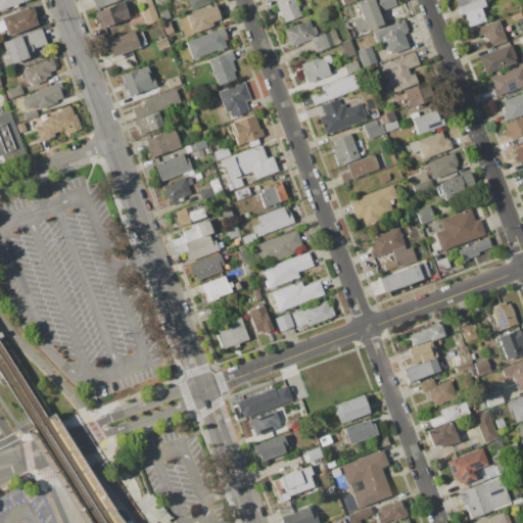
[(0,10),(0,0),(30,0),(17,4),(18,6),(13,8),(12,6),(0,10)]
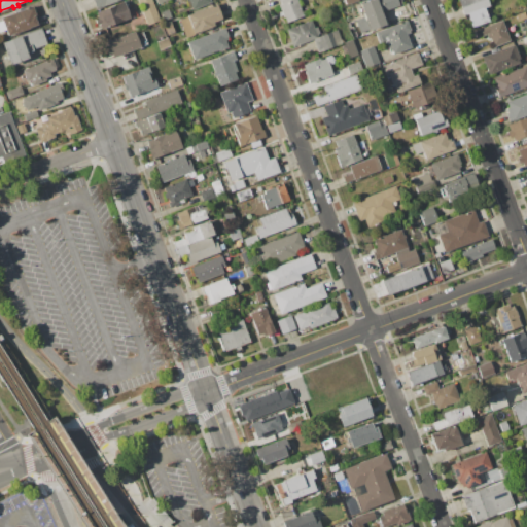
[(120,0),(97,10),(93,0),(120,0)]
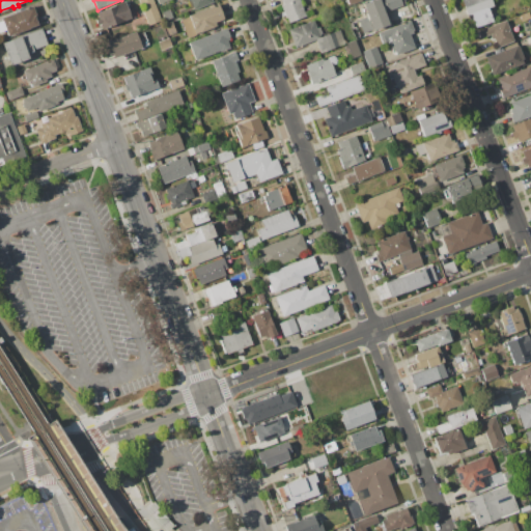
[(152,0),(161,22),(148,26),(138,0),(152,0)]
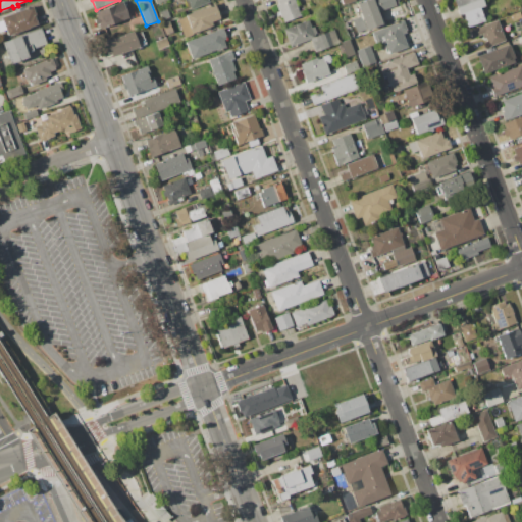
[(187,0),(207,0),(209,3),(191,10),(187,0)]
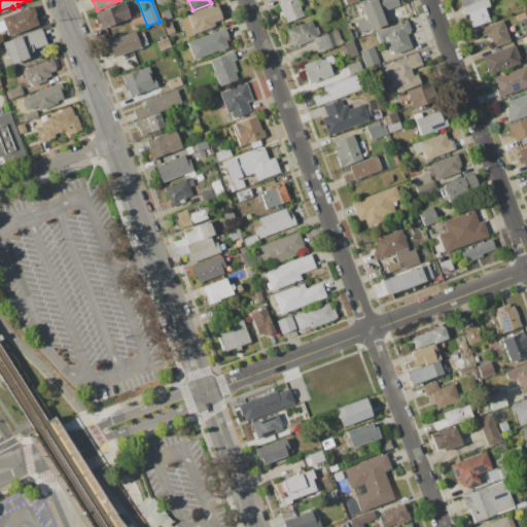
[(287,23),(285,18),(284,19),(279,4),(277,0),(297,0),(304,16),(287,23)]
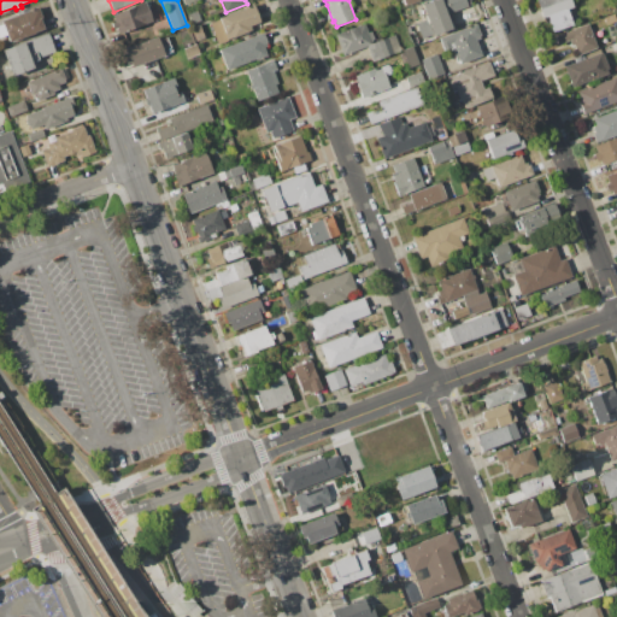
[(433,0),(440,0),(451,29),(422,39),(416,24),(424,21),(423,16),(424,16),(421,5),(433,0)]
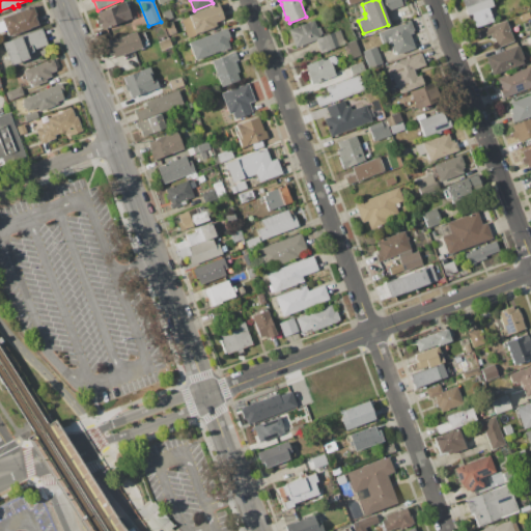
[(386,11),(382,4),(381,0),(403,0),(404,1),(401,2),(402,6),(386,11)]
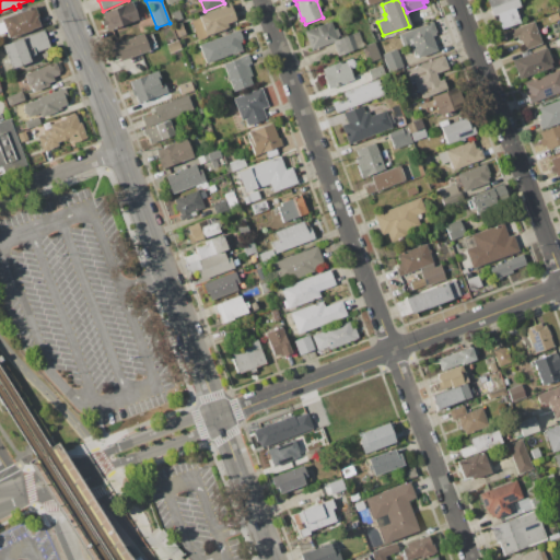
[(486,0),(517,0),(520,7),(515,8),(520,23),(501,30),(497,16),(492,18),(486,0)]
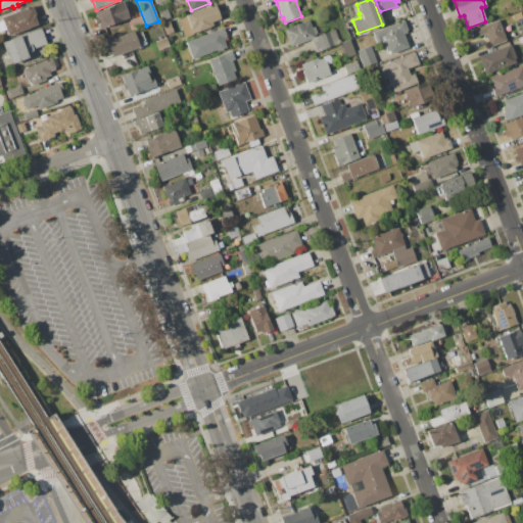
[(94,12),(123,1),(124,4),(127,3),(128,6),(127,6),(129,9),(132,8),(136,16),(130,18),(129,17),(101,29),(94,12)]
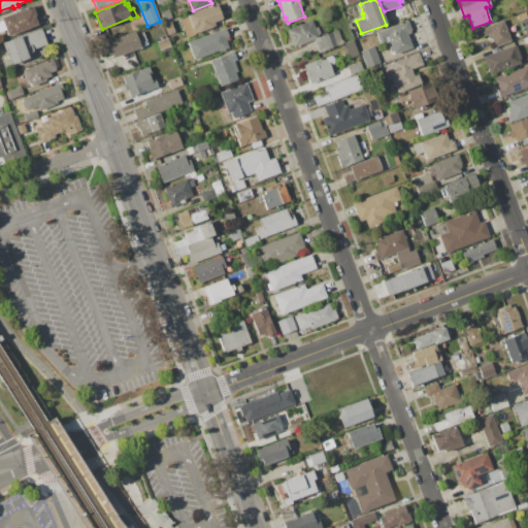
[(179,20),(188,17),(187,15),(217,4),(222,19),(219,21),(220,23),(215,25),(215,26),(211,27),(212,30),(209,31),(208,29),(200,31),(201,33),(197,35),(197,33),(195,33),(196,35),(186,38),(179,20)]
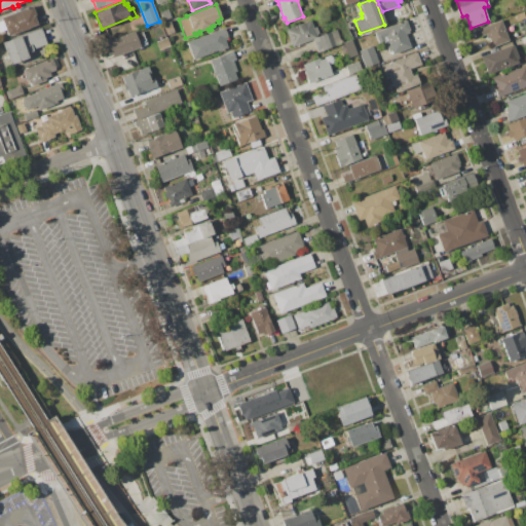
[(0,14),(1,17),(32,6),(36,15),(35,15),(38,25),(8,37),(6,31),(3,31),(2,28),(0,28),(0,14)]
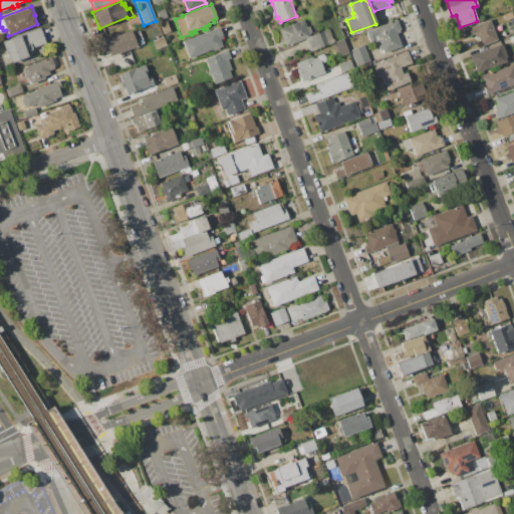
[(156,11),(164,9),(167,18),(160,21),(156,11)]
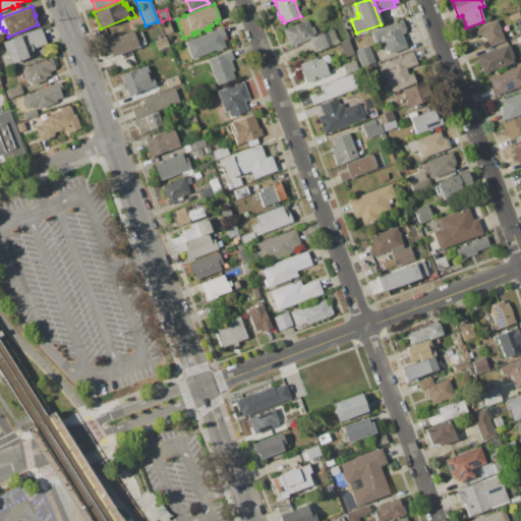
[(162,23),(169,20),(173,33),(165,35),(162,23)]
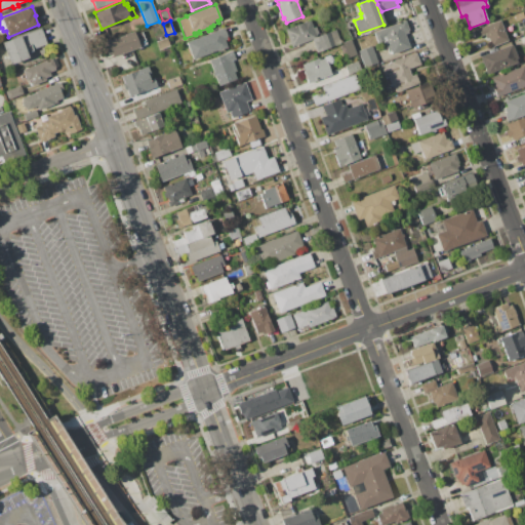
[(285,30),(311,21),(313,28),(316,27),(320,36),(336,29),(341,43),(317,52),(313,40),(291,47),(285,30)]
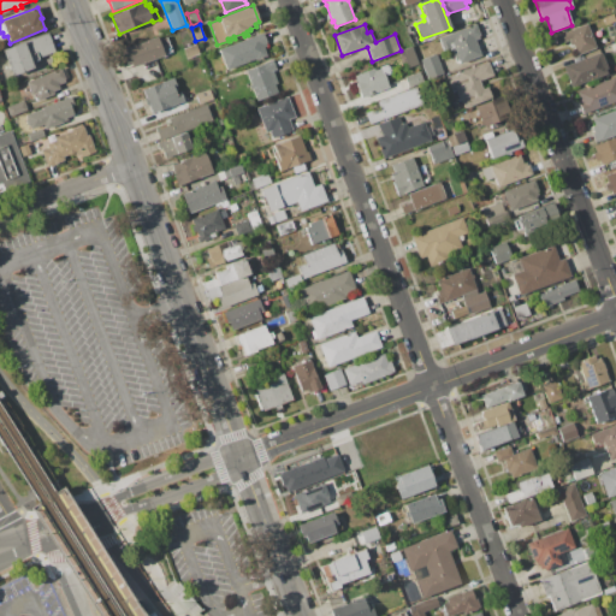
[(438,39),(475,24),(480,37),(475,40),(481,55),(460,64),(458,60),(456,61),(455,57),(452,58),(451,54),(454,53),(452,51),(455,49),(452,42),(442,47),(438,39)]
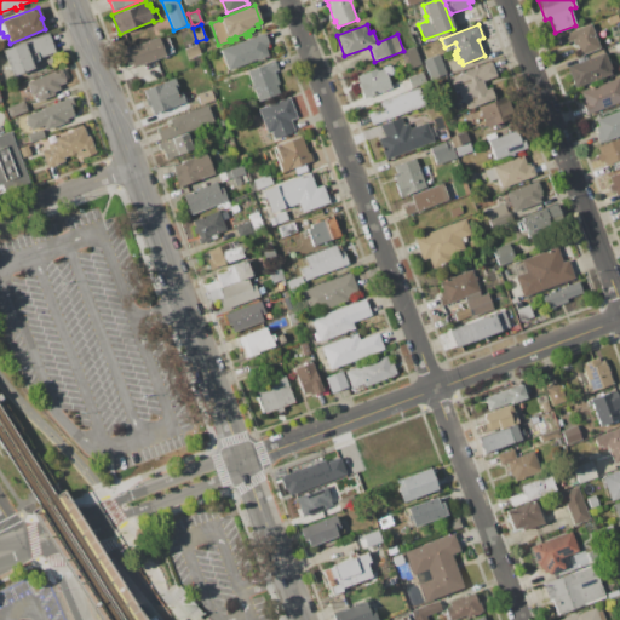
[(557,36),(591,24),(600,49),(580,56),(577,45),(574,46),(572,40),(561,45),(557,36)]
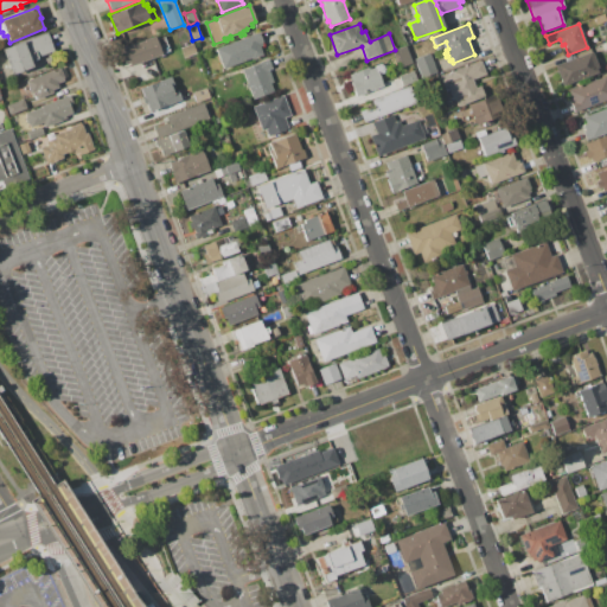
[(1,50),(48,32),(55,51),(39,57),(39,59),(32,62),(34,66),(11,75),(1,50)]
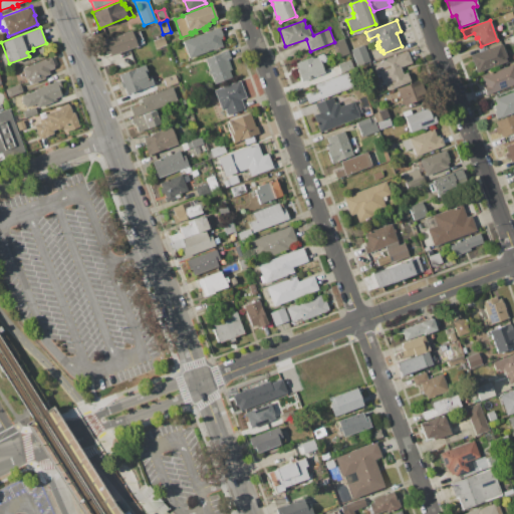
[(183,41),(219,27),(223,38),(220,39),(222,45),(189,58),(183,41)]
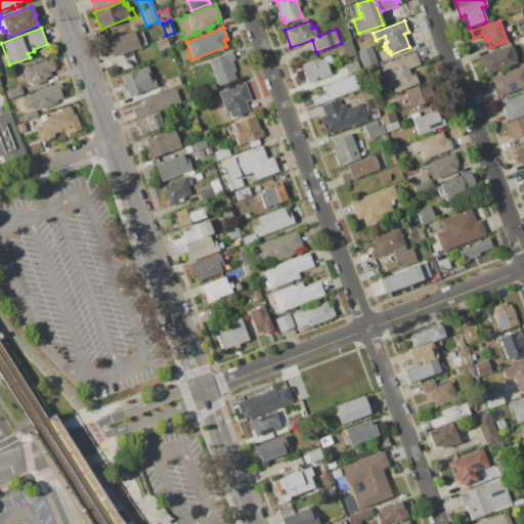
[(102,46),(106,45),(105,41),(133,32),(134,34),(141,31),(146,45),(112,56),(111,52),(106,54),(105,50),(104,50),(102,46)]
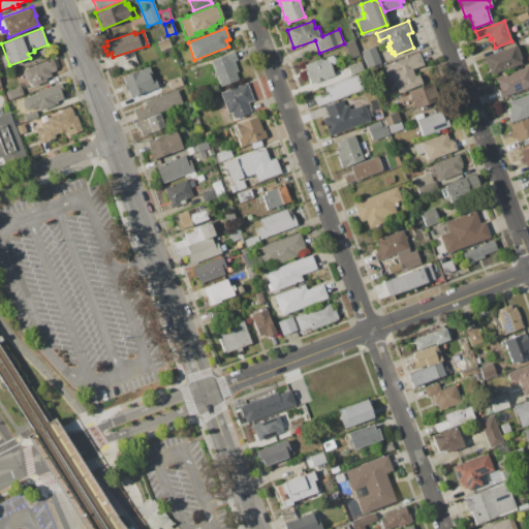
[(157,42),(168,38),(172,47),(160,51),(157,42)]
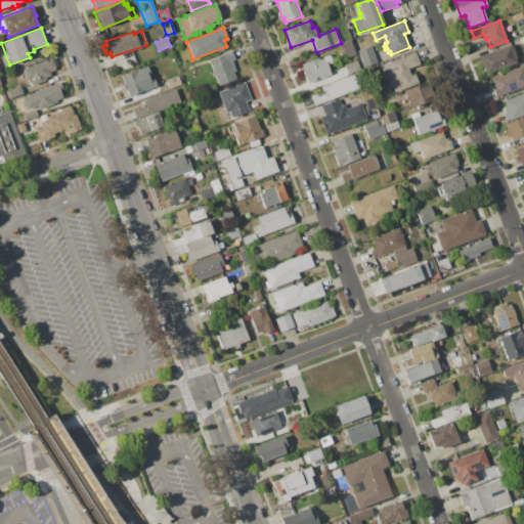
[(479,56),(510,45),(510,46),(513,45),(516,55),(517,55),(519,60),(516,61),(516,63),(485,75),(479,56)]
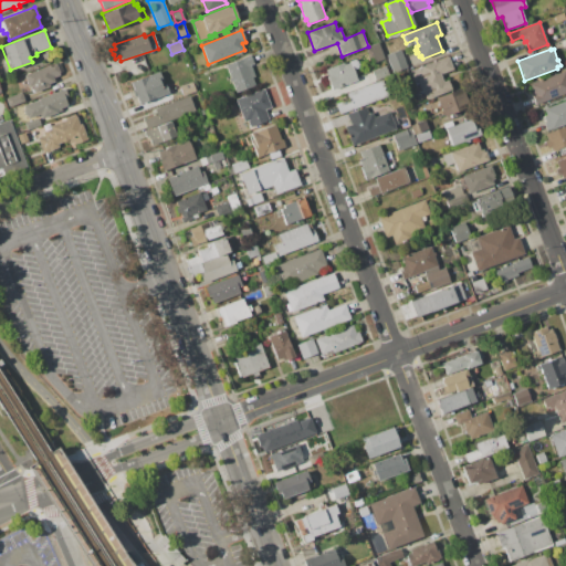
[(401,50),(408,67),(392,73),(386,55),(401,50)]
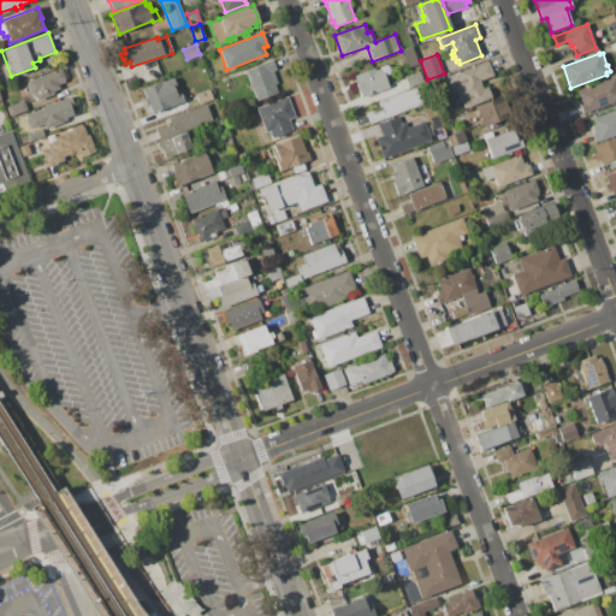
[(246,71),(273,60),(276,69),(272,70),(280,94),(256,102),(252,89),(250,89),(249,84),(250,84),(246,71)]
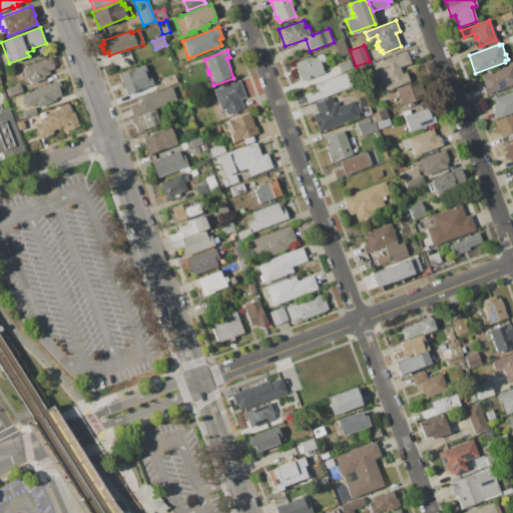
[(382,60),(407,51),(411,63),(399,67),(402,74),(406,72),(410,82),(386,90),(376,63),(382,61),(382,60)]
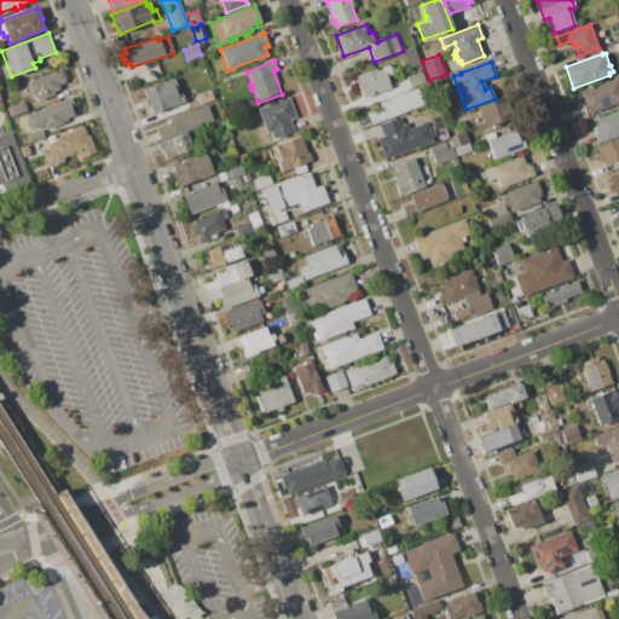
[(363,97),(356,76),(376,69),(377,70),(385,68),(391,87),(363,97)]
